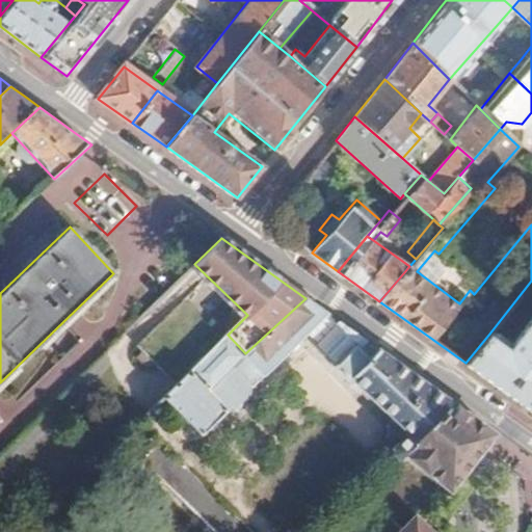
[(483,277),(474,269),(466,280),(475,287),(483,277)]
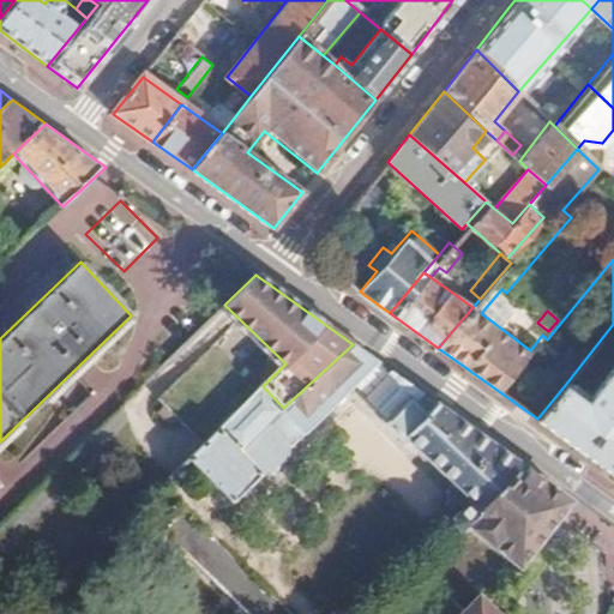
[(283,408),(263,386),(187,457),(229,501),(260,471),(239,450),(268,425),(287,446),(377,362),(353,344),(283,408)]
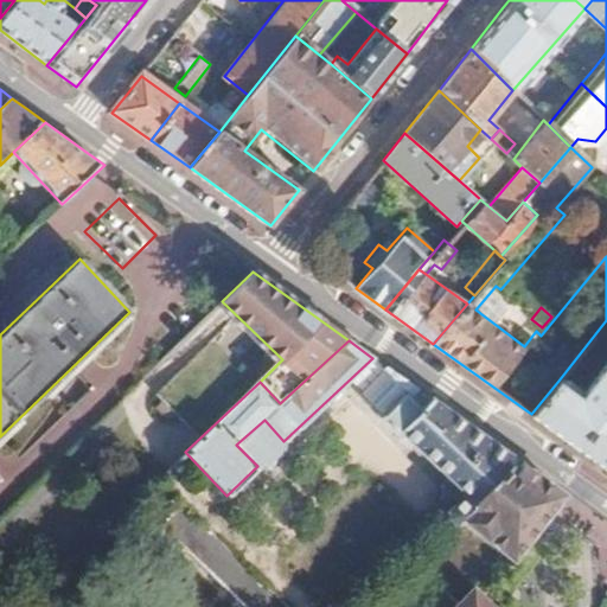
[(606,358),(577,395),(550,428),(606,468),(606,358)]
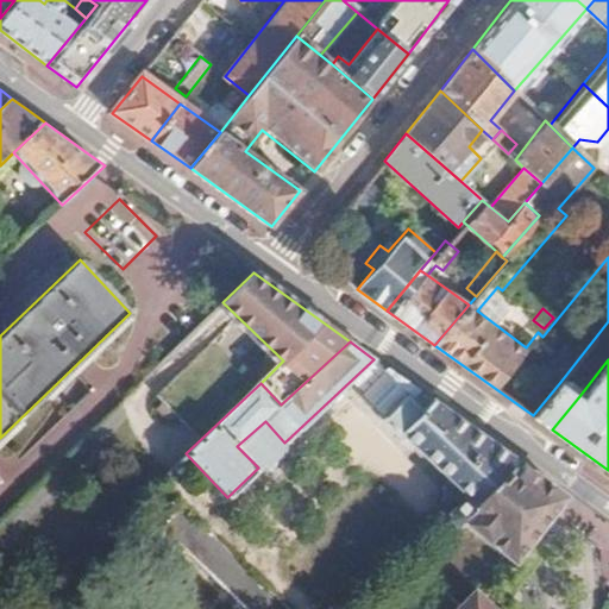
[(585,375),(573,365),(560,382),(572,391),(585,375)]
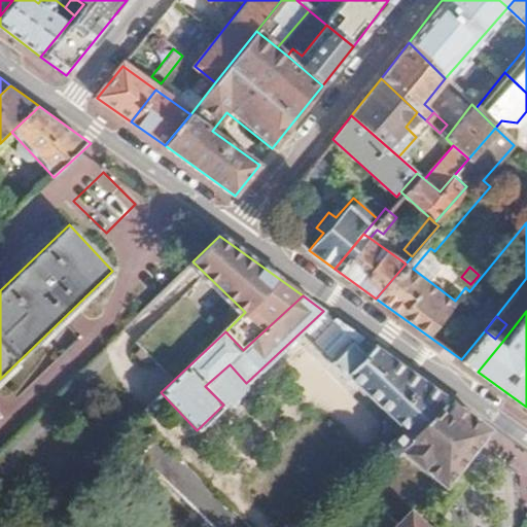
[(495,339),(485,330),(461,359),(478,372),(501,343),(495,339)]
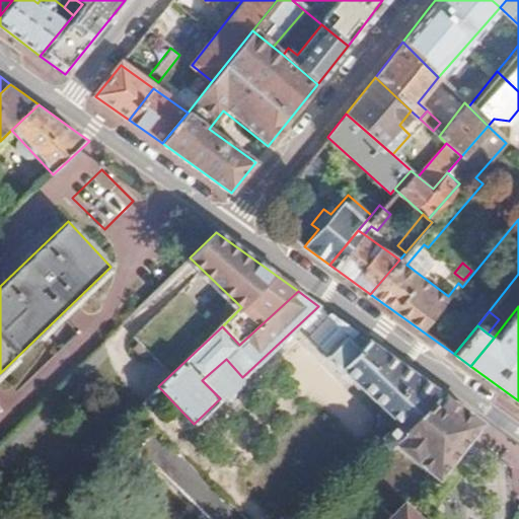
[(483,423),(440,392),(392,440),(435,474),(479,427),(483,423)]
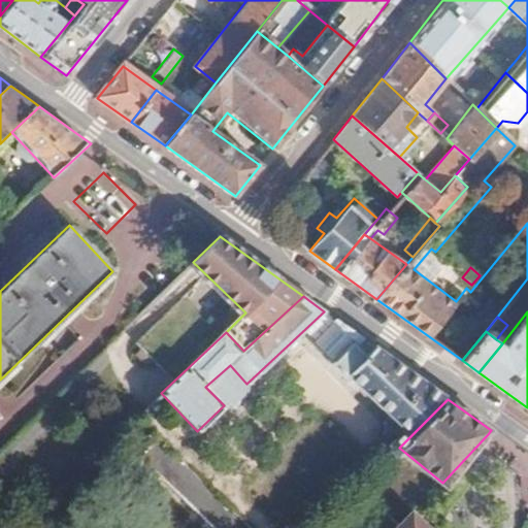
[(249,527),(159,433),(135,455),(205,527),(249,527)]
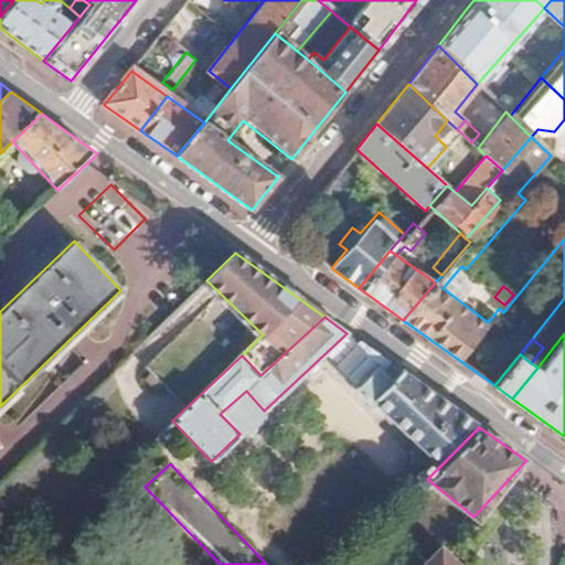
[(457,564),(437,546),(418,564),(457,564)]
